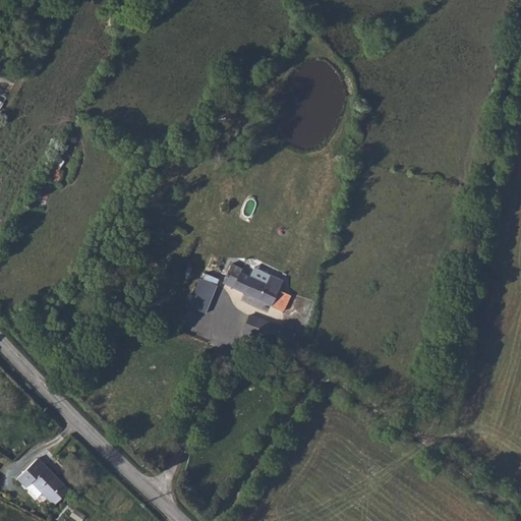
[(242,269),(232,264),(223,283),(284,311),(291,295),(279,290),(284,281),(271,275),(267,284),(241,272),(242,269)]
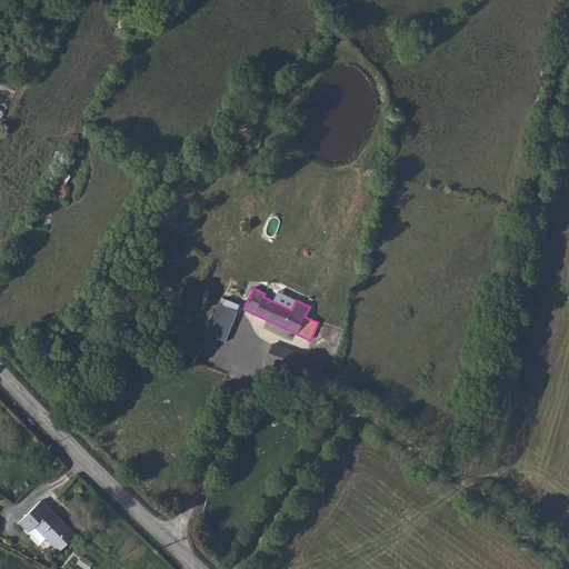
[(238,311),(220,303),(207,335),(225,342),(238,311)]
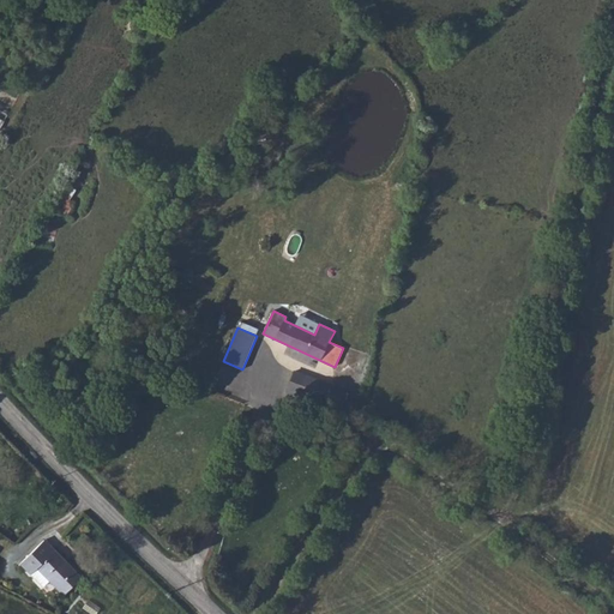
[(306,375),(294,372),(287,391),(299,396),(306,375)]
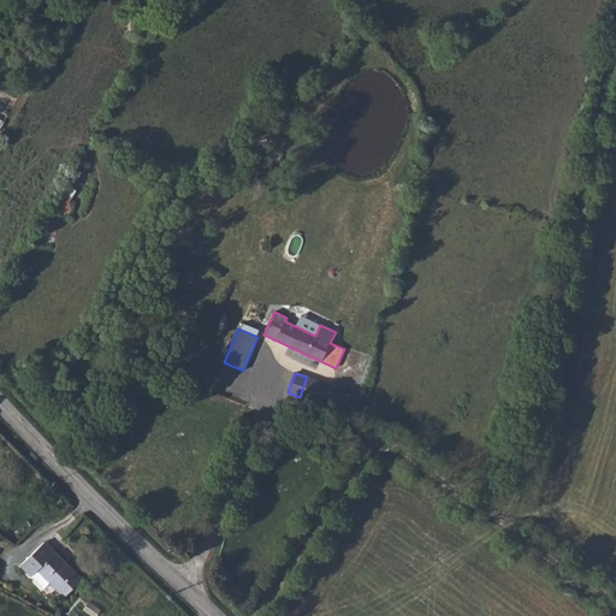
[(53,555),(55,552),(45,542),(21,566),(43,588),(51,582),(65,597),(82,580),(60,557),(59,560),(53,555)]
